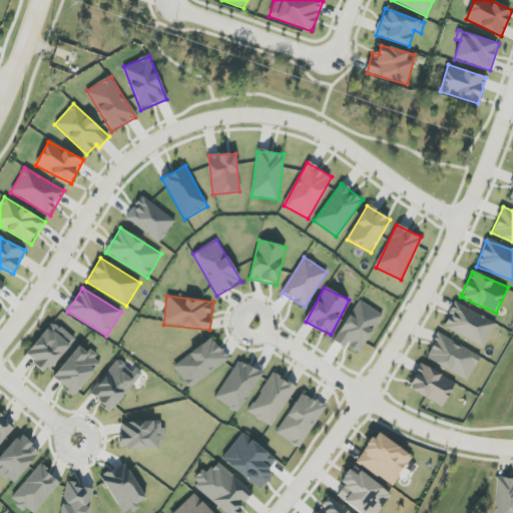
[(383,315),(359,300),(334,342),(345,348),(347,345),(360,353),(383,315)]
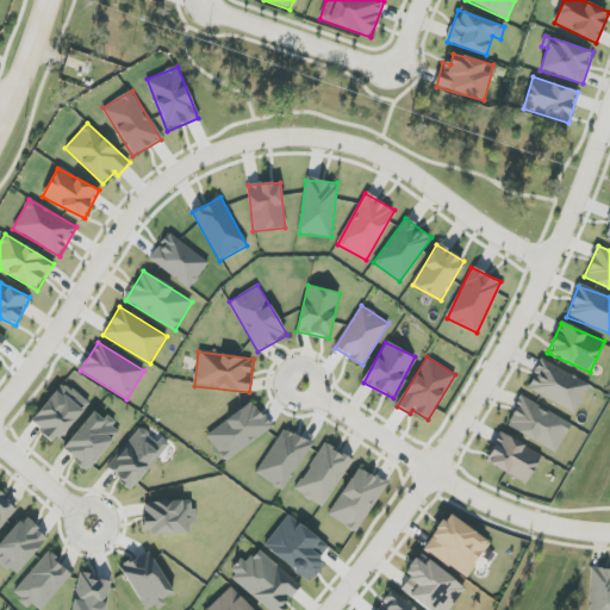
[(527,387),(574,414),(590,385),(542,359),(527,387)]
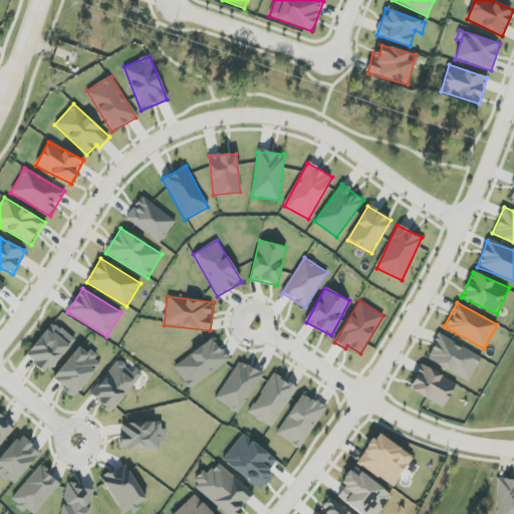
[(25,355),(46,374),(75,340),(53,322),(25,355)]
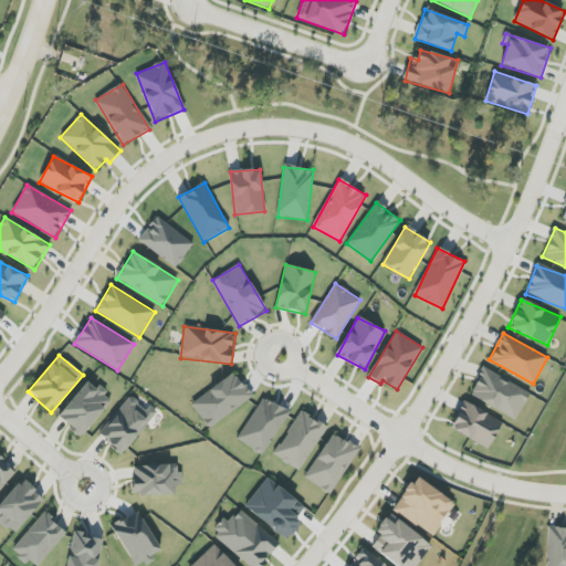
[(531,394),(484,368),(469,395),(516,420),(531,394)]
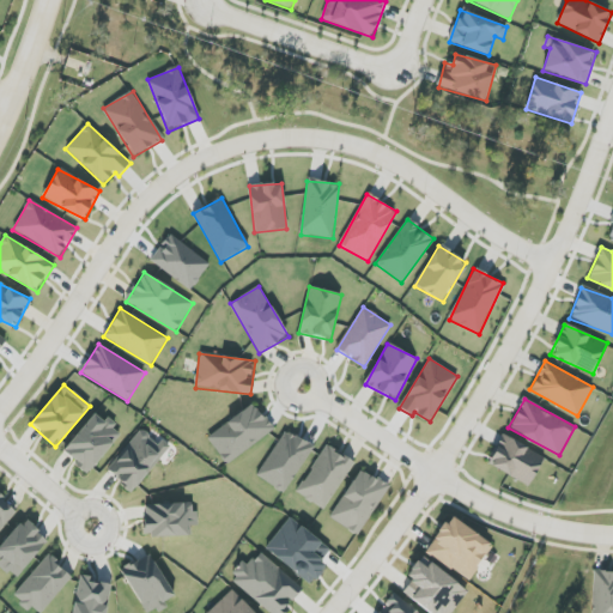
[(226,465),(273,431),(254,404),(207,437),(226,465)]
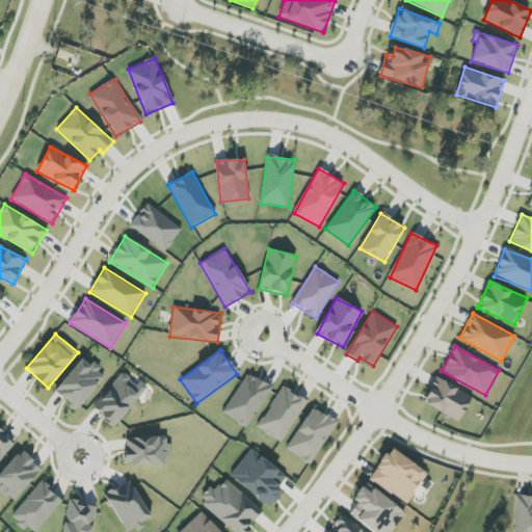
[(76,410),(106,375),(92,364),(90,366),(82,360),(54,392),(76,410)]
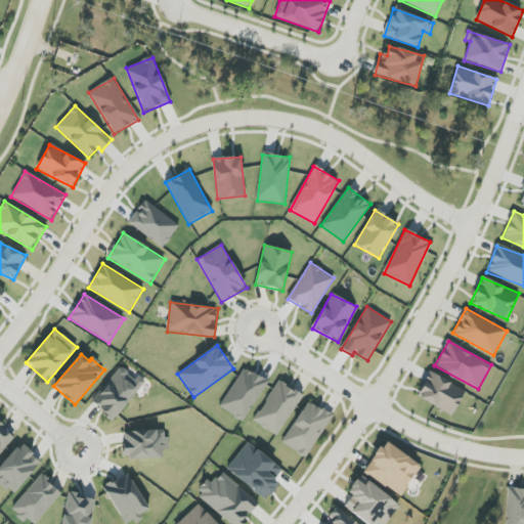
[(91,401),(112,421),(143,386),(122,366),(91,401)]
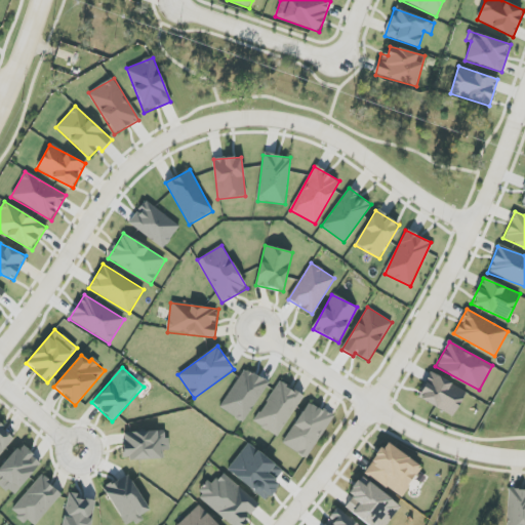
[(268,381),(242,368),(220,410),(246,422),(268,381)]
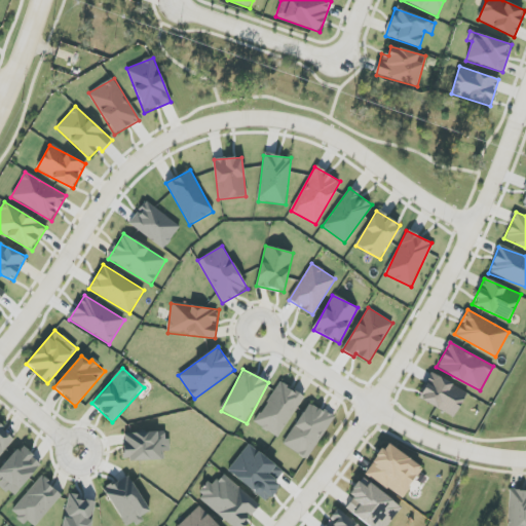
[(418,398),(454,417),(467,392),(431,373),(418,398)]
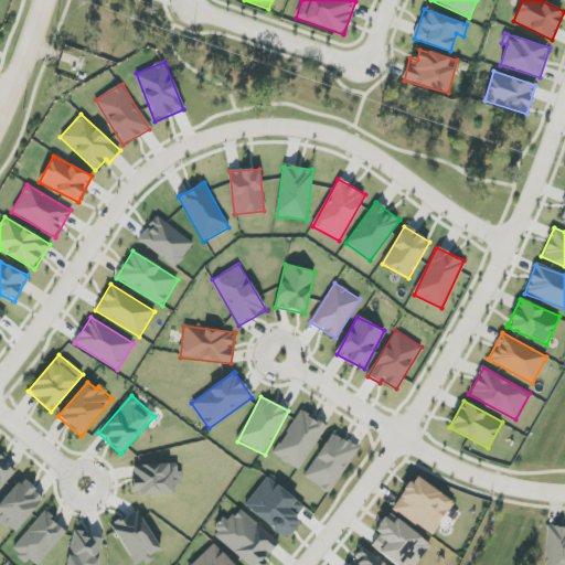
[(299,470),(327,426),(300,411),(273,455),(299,470)]
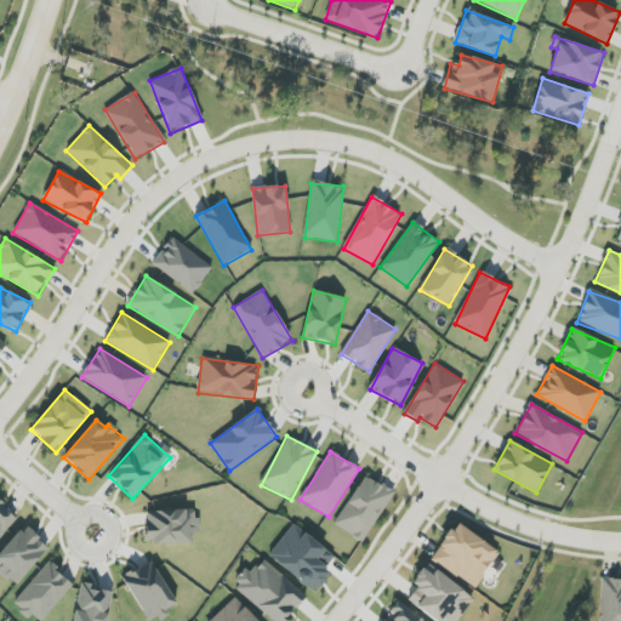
[(393,493),(364,476),(335,525),(364,542),(393,493)]
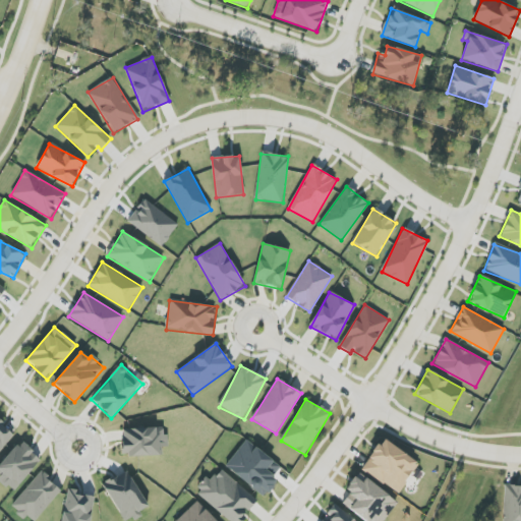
[(0,451),(15,435),(0,420),(0,451)]
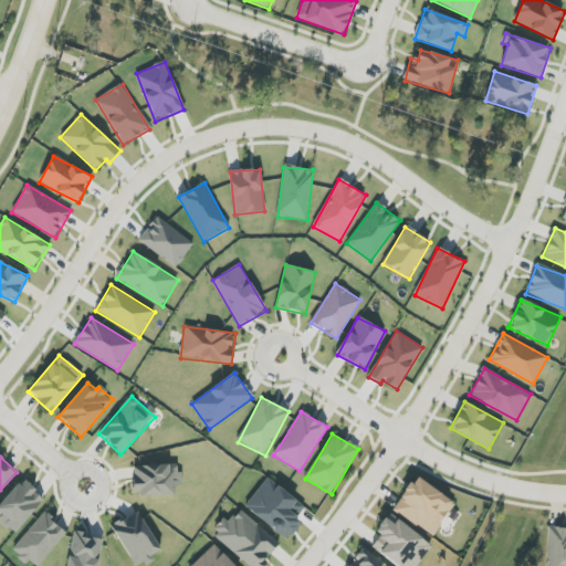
[(175,494),(175,486),(180,486),(180,464),(133,467),(134,496),(175,494)]
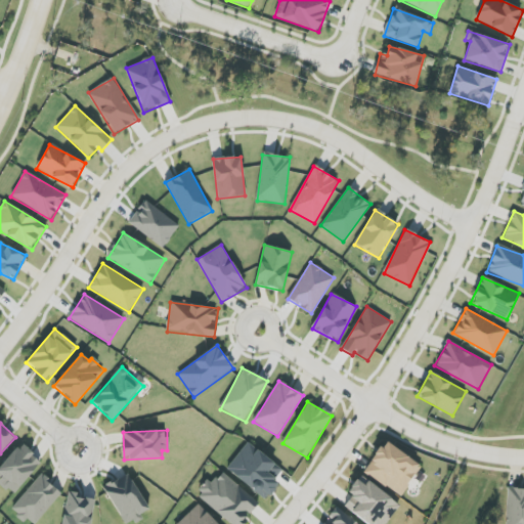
[(400,496),(421,467),(385,441),(363,472),(400,496)]
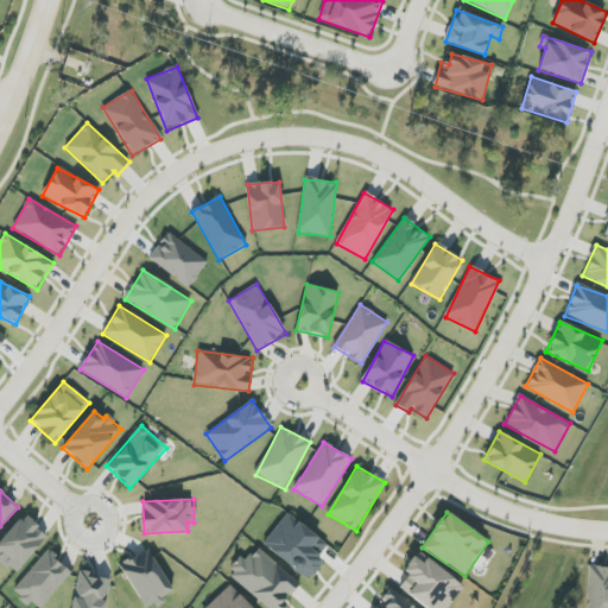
[(0,543),(0,559),(17,574),(48,536),(24,515),(0,543)]
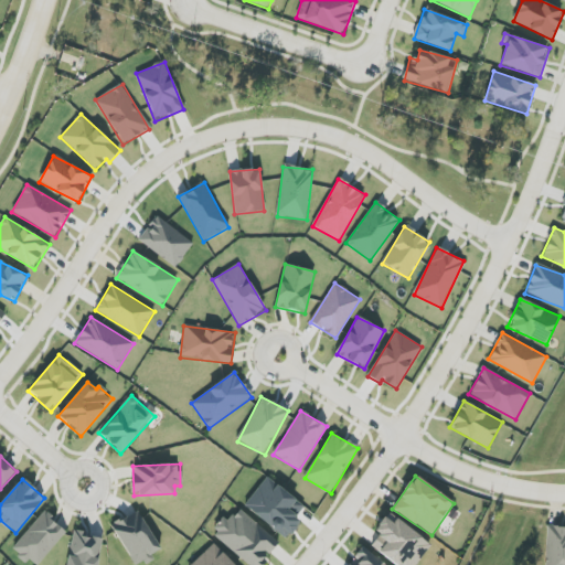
[(248,564),(260,564),(279,544),(240,509),(228,522),(223,518),(211,531),(248,564)]
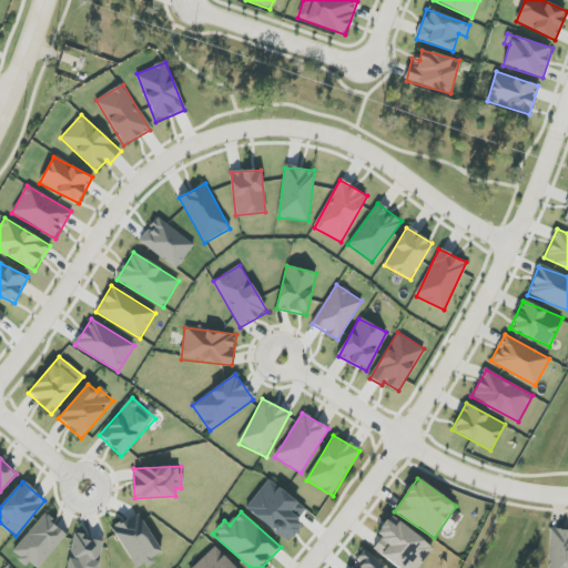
[(112,529),(135,567),(142,567),(154,560),(153,557),(162,551),(139,513),(112,529)]
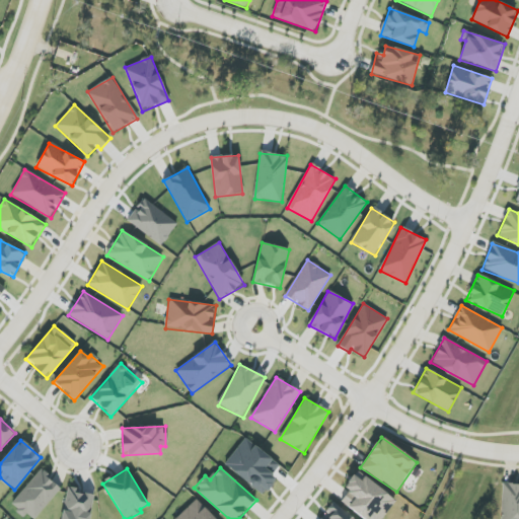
[(34,518),(61,488),(40,469),(11,506),(24,516),(26,514),(32,518),(34,518)]
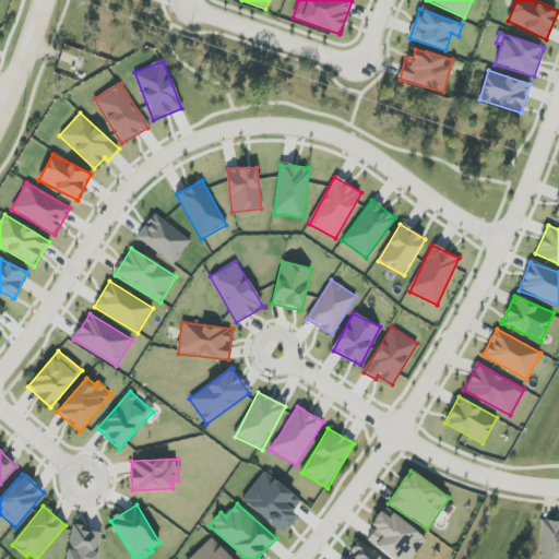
[(367,540),(391,558),(412,558),(427,539),(384,507),(371,523),(377,527),(367,540)]
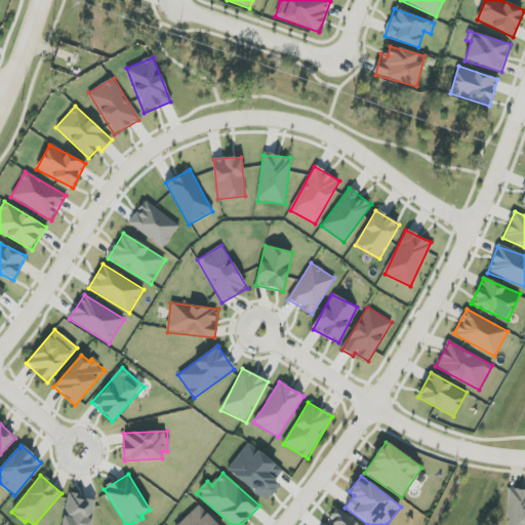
[(507,524),(524,524),(524,490),(508,490),(507,524)]
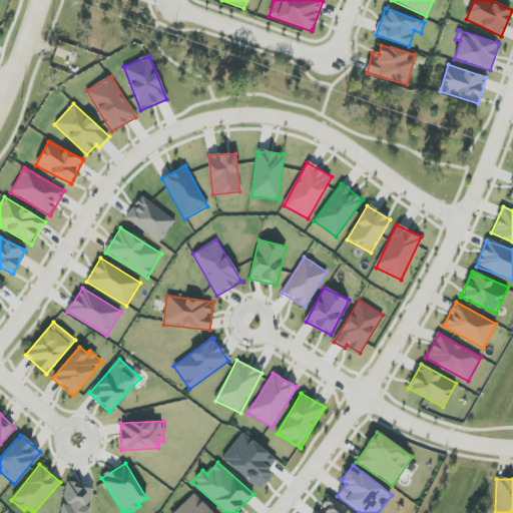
[(88,512),(93,488),(67,483),(61,512),(88,512)]
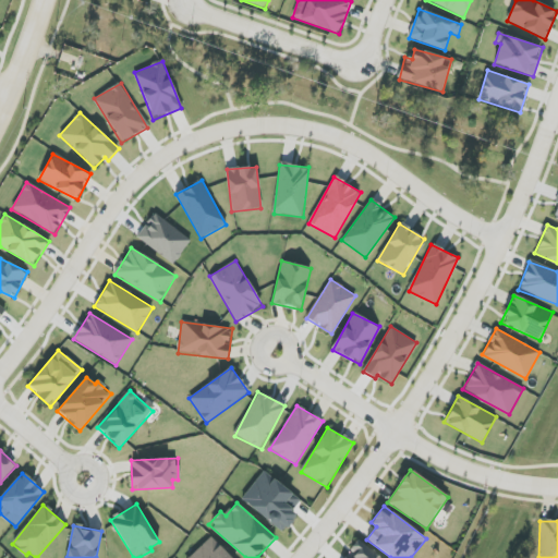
[(189,557),(231,557),(210,537),(189,557)]
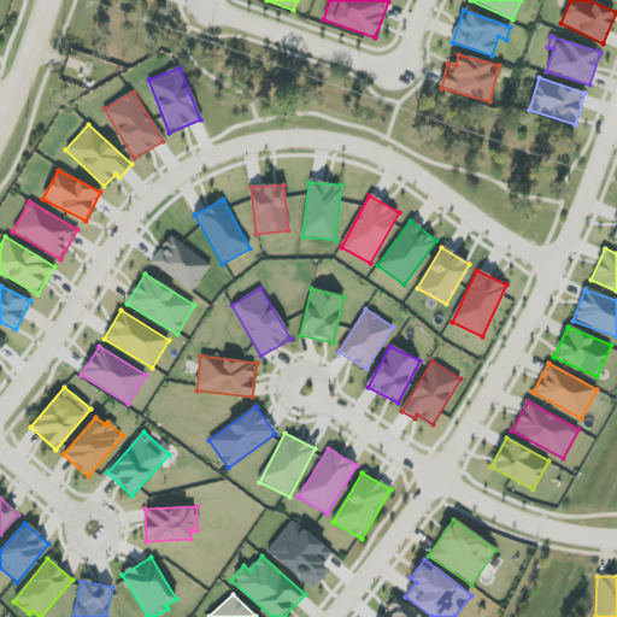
[(382,616),(421,616),(398,598),(382,616)]
